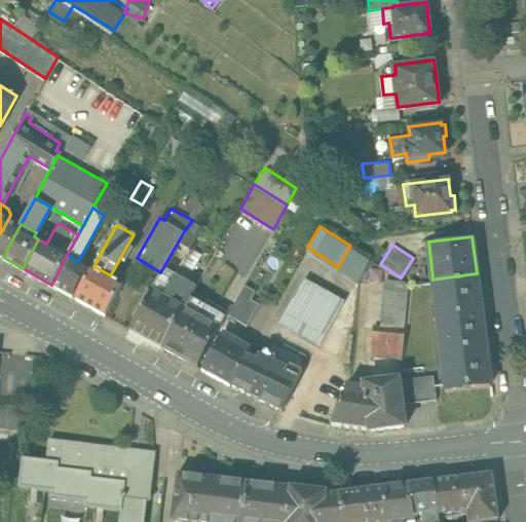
[(78,261),(67,255),(51,285),(73,295),(87,266),(78,261)]
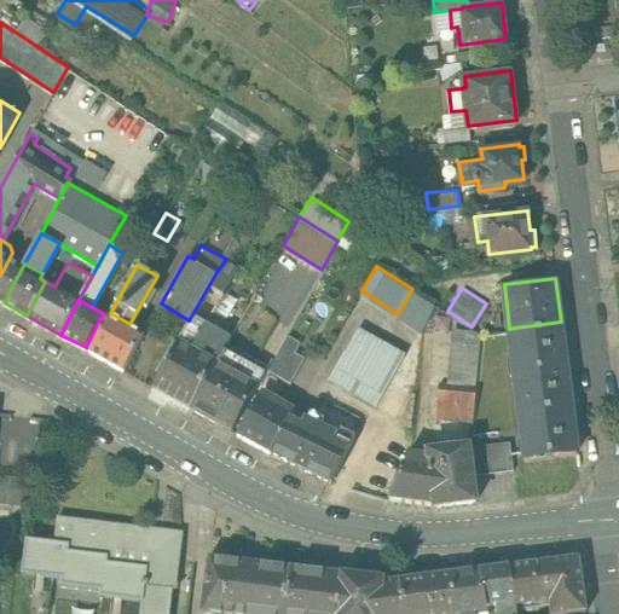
[(189,320),(167,307),(161,318),(183,331),(189,320)]
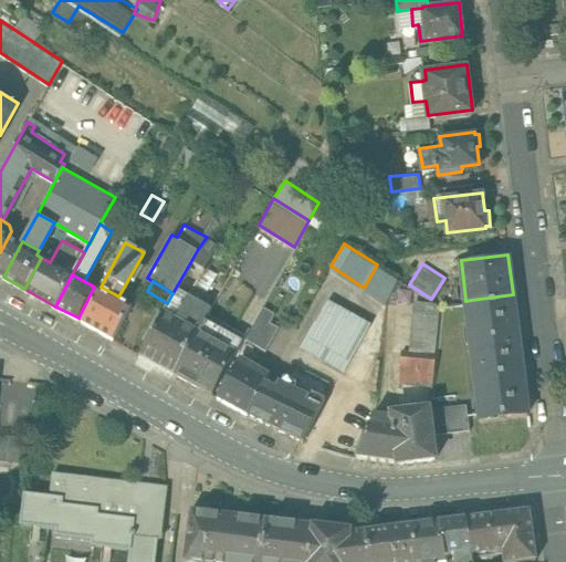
[(96,329),(115,294),(101,287),(82,320),(96,329)]
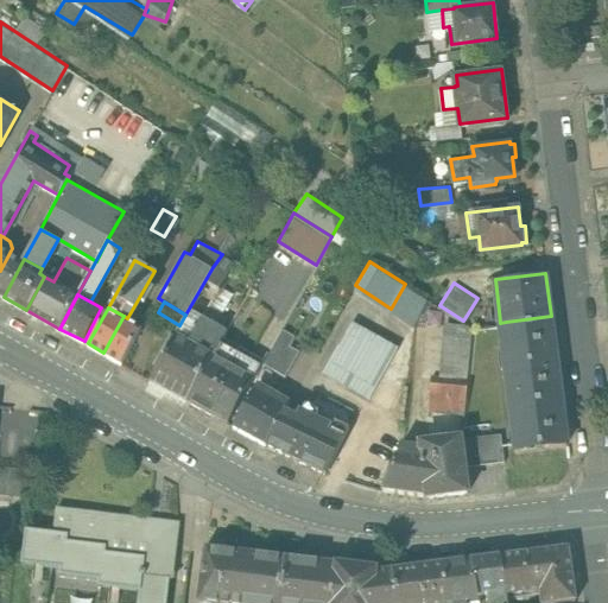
[(188,340),(176,334),(151,379),(187,399),(221,341),(227,329),(202,315),(188,340)]
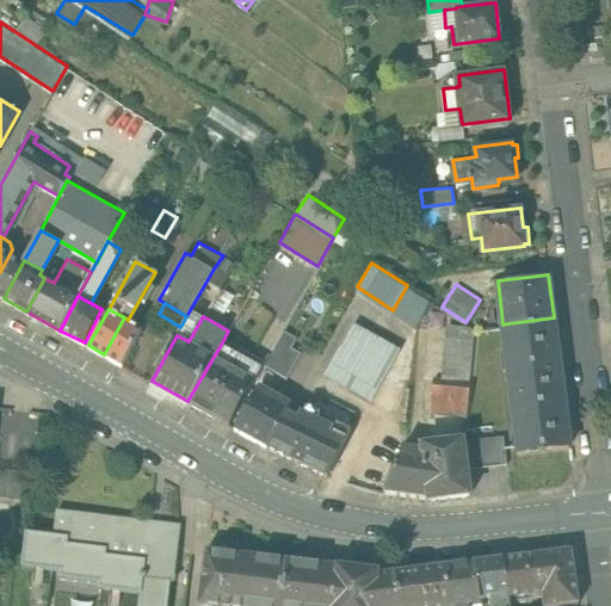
[(124,317),(104,354),(122,364),(142,328),(128,320),(124,317)]
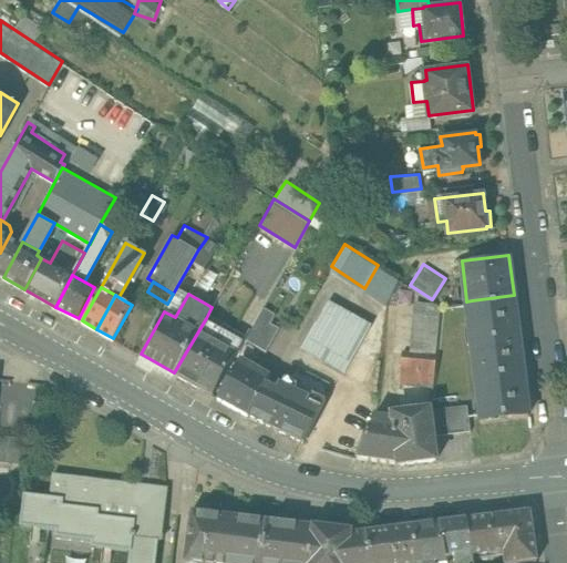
[(514,295),(472,300),(475,318),(468,319),(472,340),(476,339),(478,355),(473,356),(476,377),(481,376),(483,392),(477,392),(481,419),(484,419),(483,412),(503,410),(503,417),(528,413),(514,295)]
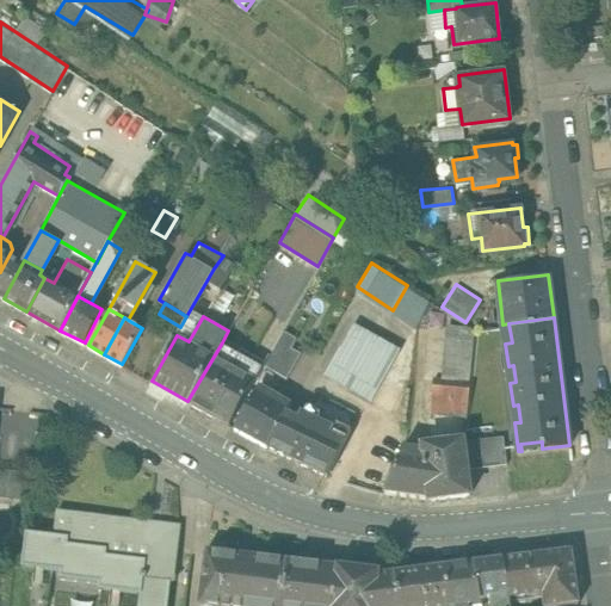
[(353,322),(325,371),(371,397),(399,348),(353,322)]
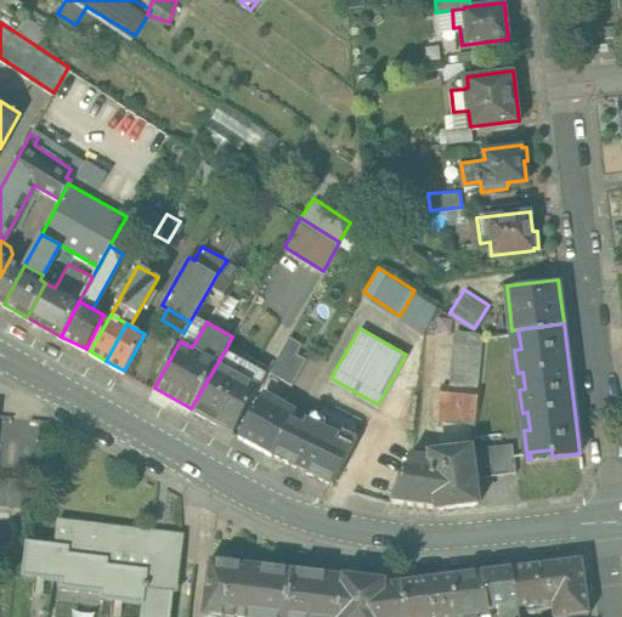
[(476,329),(457,328),(452,384),(479,385),(484,334),(476,329)]
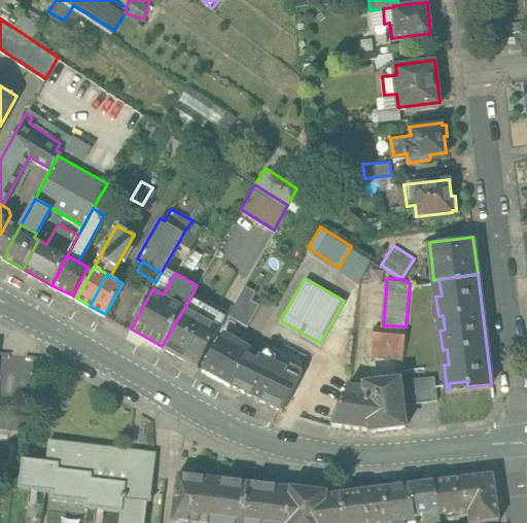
[(245,283),(229,313),(248,324),(260,303),(252,298),(257,290),(245,283)]
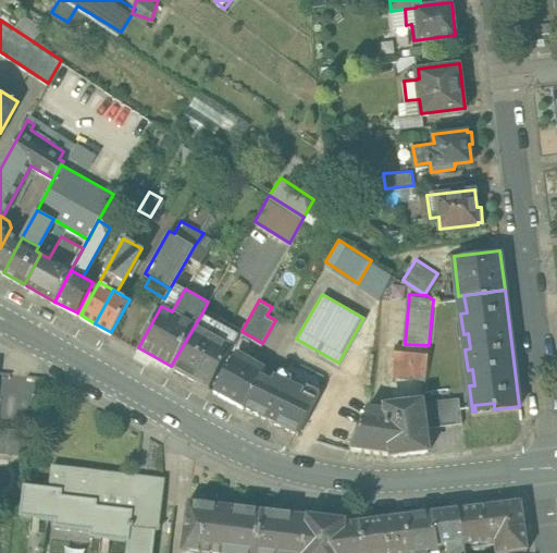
[(239,333),(202,312),(171,366),(209,386),(239,333)]
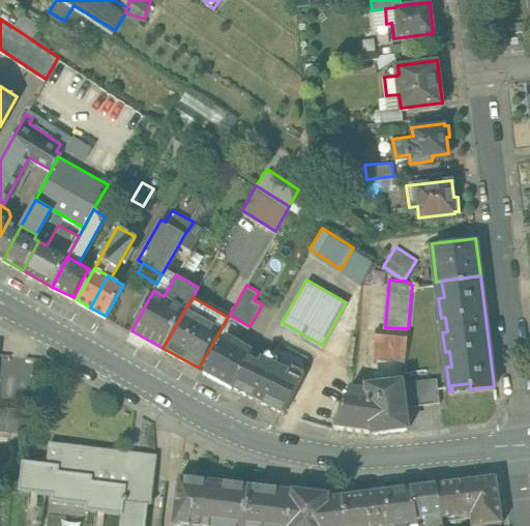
[(385,327),(376,326),(373,355),(405,358),(408,328),(385,327)]
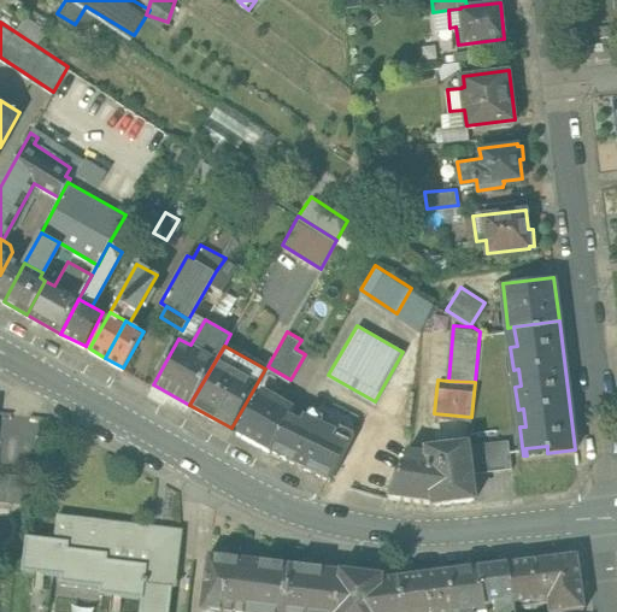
[(272,400),(259,393),(238,431),(270,449),(289,416),(294,406),(275,395),(272,400)]
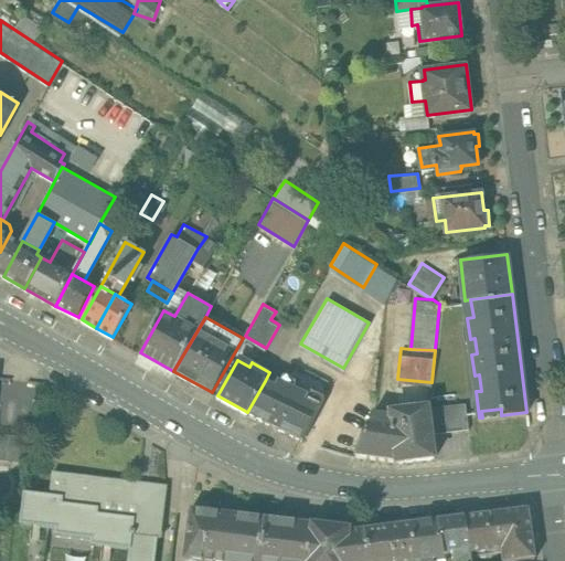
[(278,380),(275,387),(265,381),(247,412),(304,438),(318,408),(305,402),(308,395),(278,380)]
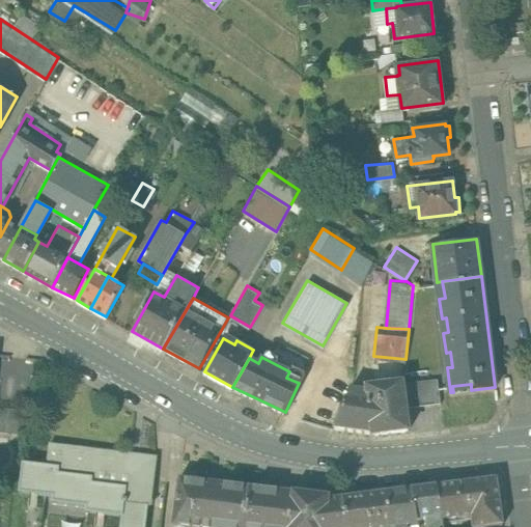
[(437,378),(402,382),(406,406),(440,403),(437,378)]
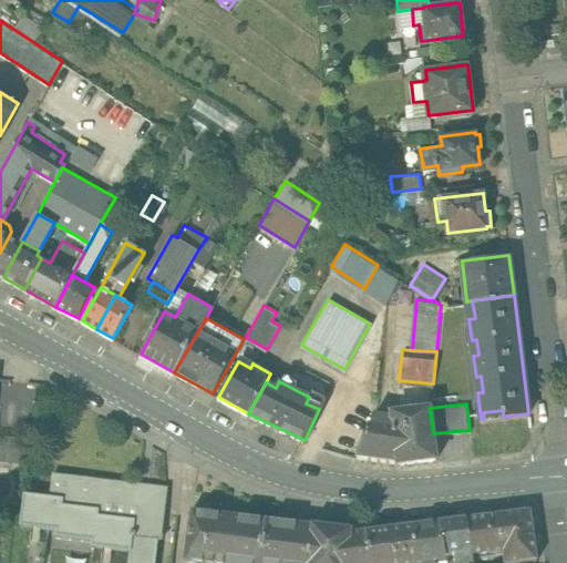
[(430,407),(391,412),(374,410),(356,456),(398,462),(397,463),(436,458),(433,433),(430,408),(430,407)]
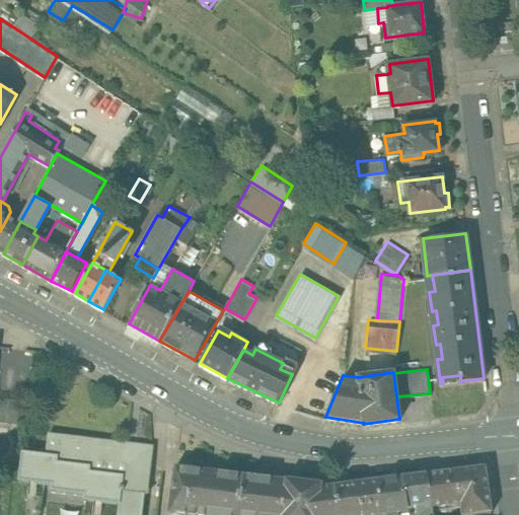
[(20,397),(0,394),(0,419),(18,421),(20,397)]
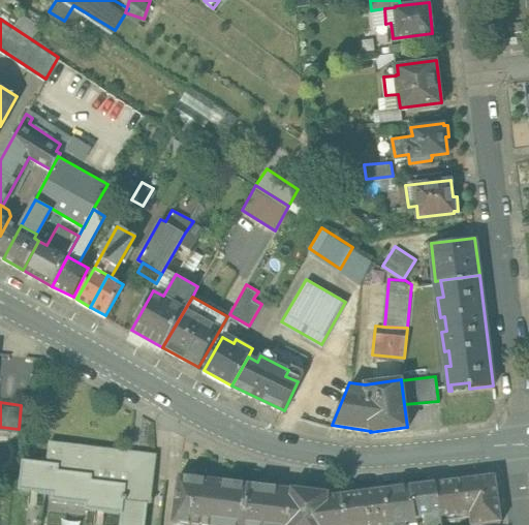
[(156,452),(51,438),(48,461),(23,458),(19,487),(53,491),(53,496),(86,500),(86,505),(123,511),(124,497),(151,500),(156,452)]
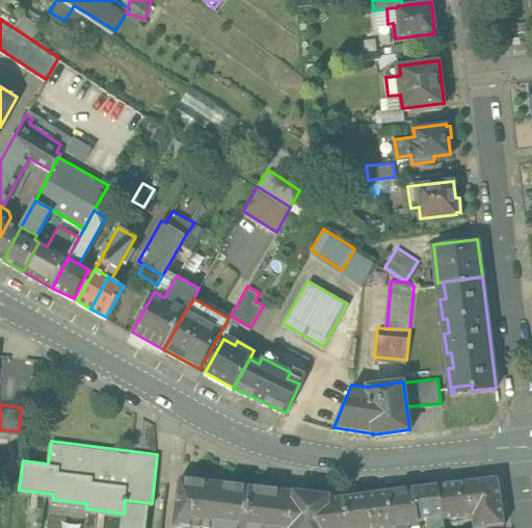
[(244,527),(249,486),(221,482),(221,483),(209,481),(180,477),(174,527),(176,527),(176,526),(188,527),(244,527)]
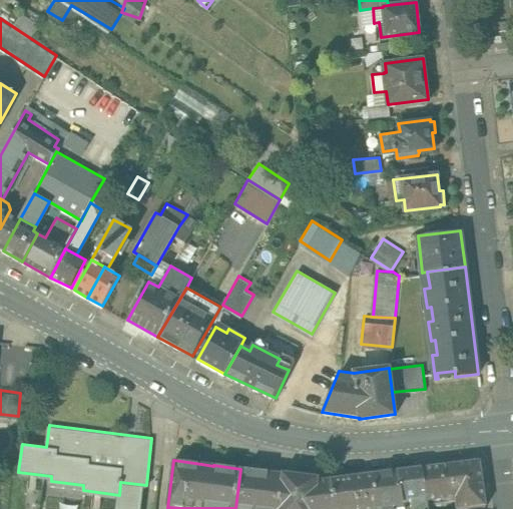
[(473,461),(422,468),(426,497),(426,500),(455,497),(456,508),(485,504),(485,500),(480,466),(473,461)]
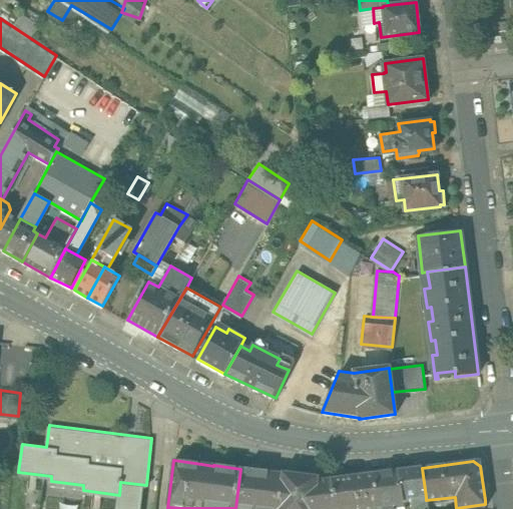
[(422,468),(398,471),(403,500),(412,499),(426,497),(422,468)]
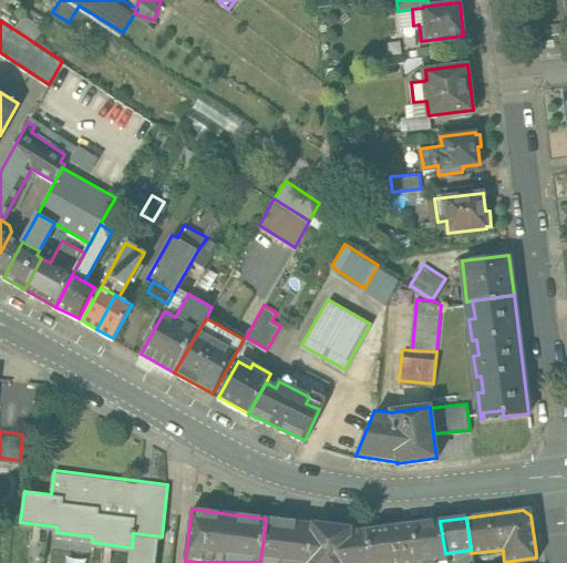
[(306,562),(311,523),(266,519),(260,562),(306,562)]
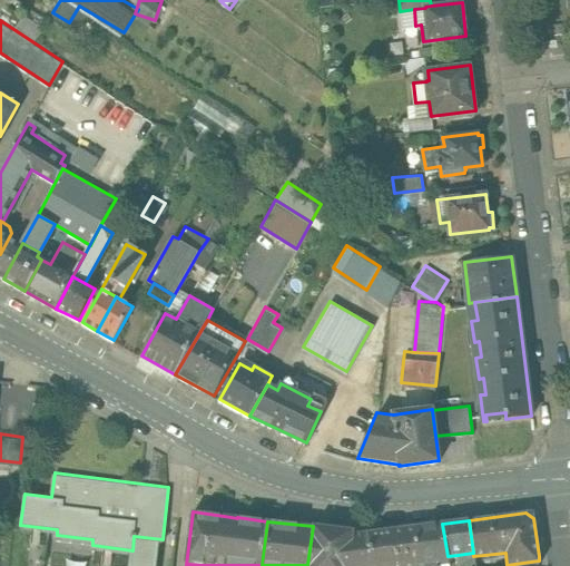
[(442,524),(416,527),(421,565),(436,565),(439,565),(449,564),(448,556),(442,524)]
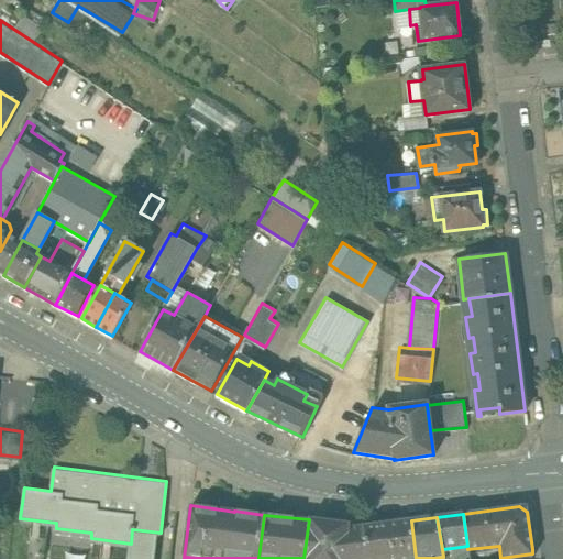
[(309,519),(304,558),(366,558),(363,527),(350,529),(351,525),(309,519)]
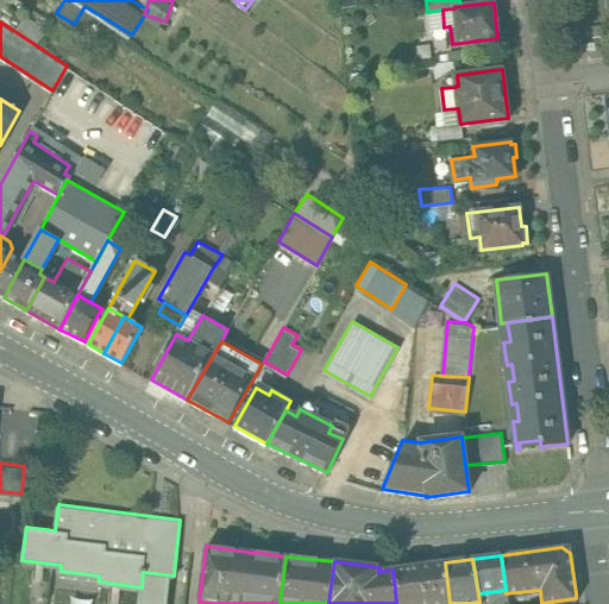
[(450,603),(445,562),(393,570),(396,603),(450,603)]
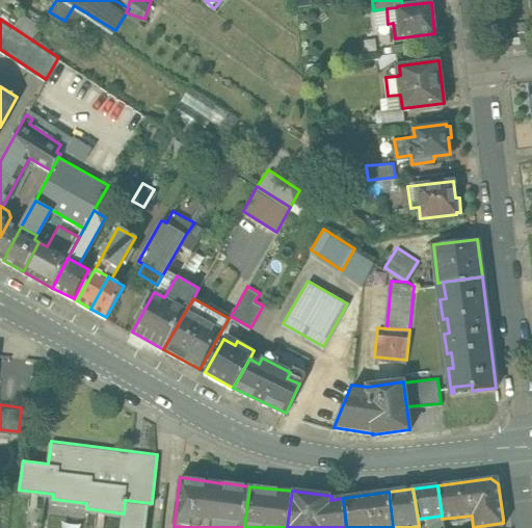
[(442,516),(427,518),(428,527),(443,527),(442,519),(442,516)]
